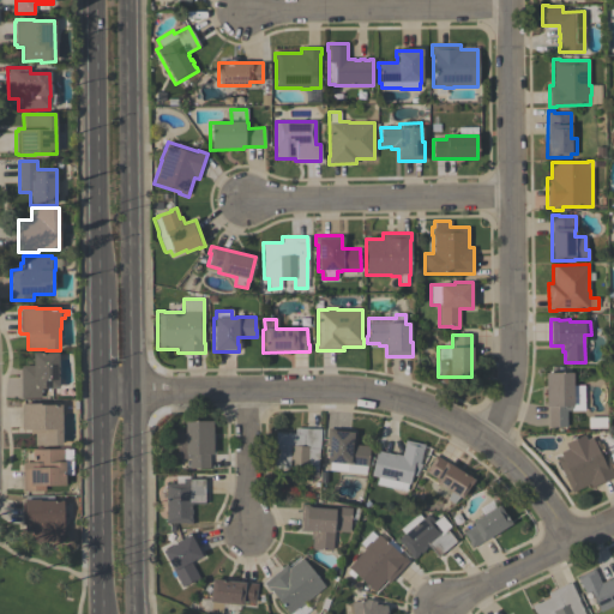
[(58,353),(59,389),(41,389),(41,399),(20,399),(20,365),(32,365),(32,353),(58,353)]
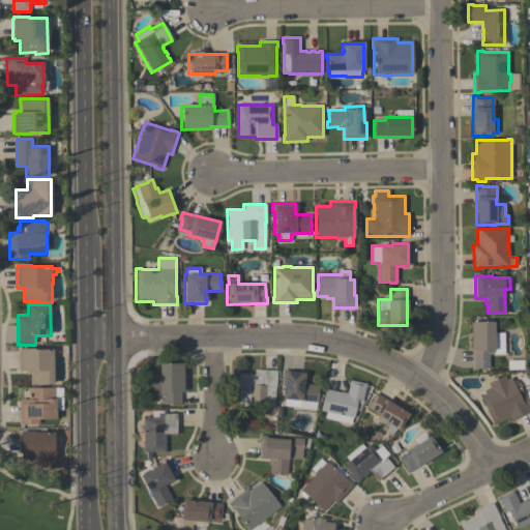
[(503,332),(504,354),(490,354),(490,369),(473,369),(473,351),(470,351),(470,322),(494,322),(494,332),(503,332)]
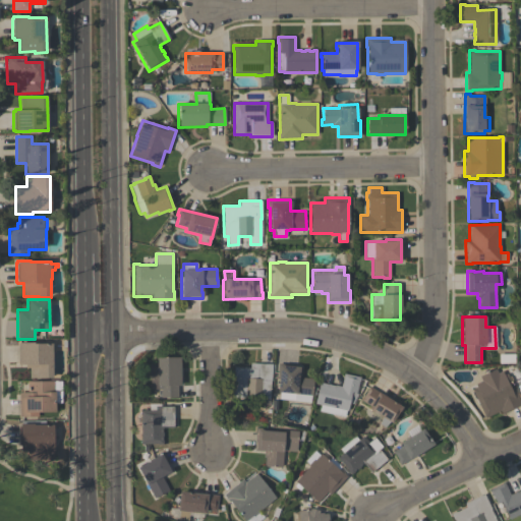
[(52,344),(52,378),(30,378),(30,367),(25,367),(25,364),(18,364),(18,343),(34,343),(34,344),(52,344)]
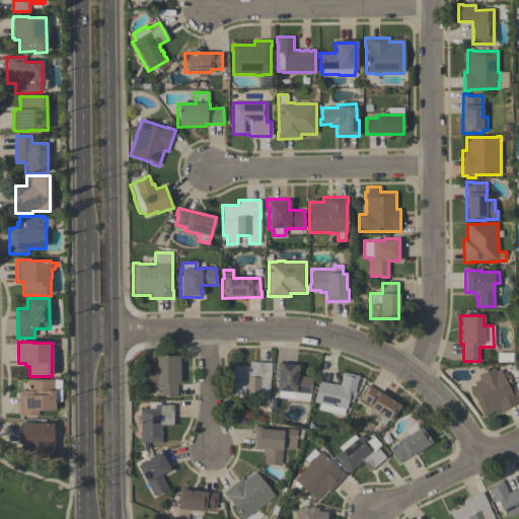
[(178,357),(179,385),(176,385),(176,396),(160,396),(160,388),(156,388),(156,385),(155,385),(155,357),(178,357)]
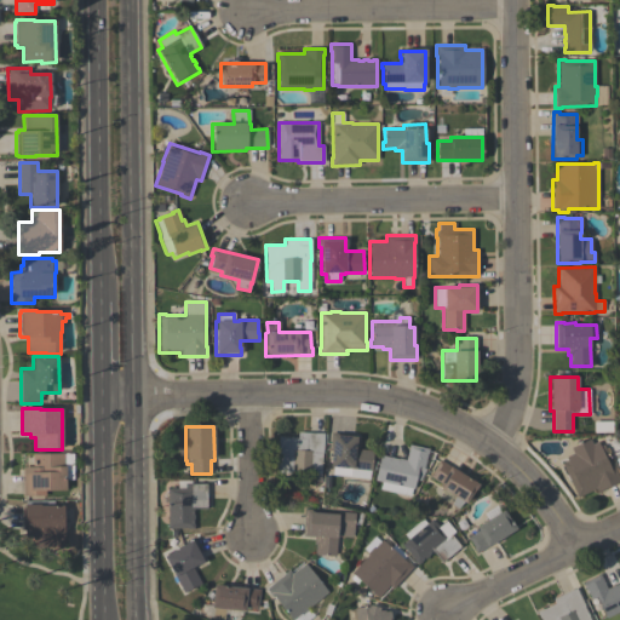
[(323,434),(323,454),(321,454),(320,482),(311,481),(311,482),(302,482),(302,475),(277,474),(277,454),(276,454),(277,437),(297,437),(297,432),(323,434)]
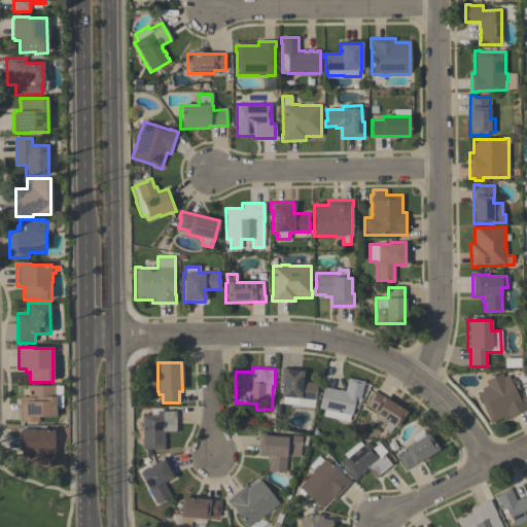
[(315,399),(297,398),(297,405),(281,402),(282,397),(280,397),(281,384),(279,384),(281,367),(303,370),(302,382),(317,383),(315,399)]
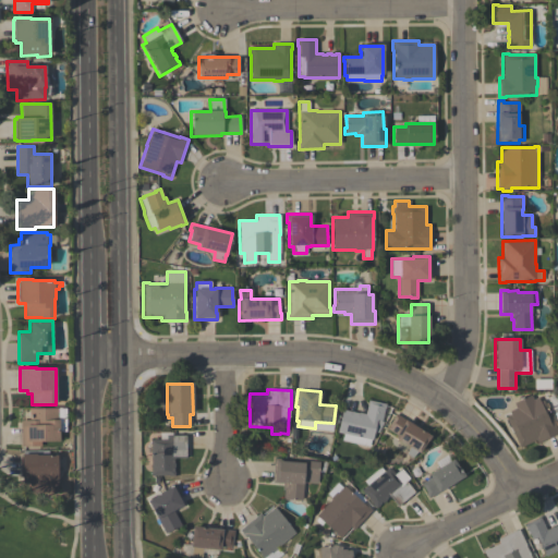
[(505,416),(510,414),(508,411),(514,408),(512,403),(531,395),(533,399),(537,397),(540,400),(543,399),(557,433),(537,443),(536,440),(520,448),(505,416)]
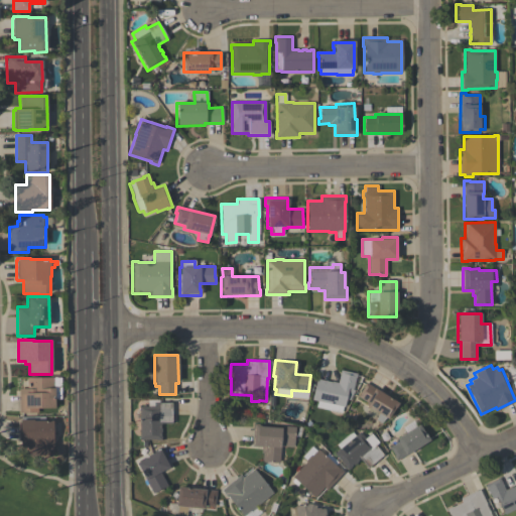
[(316,379),(338,383),(341,370),(357,374),(356,378),(355,378),(353,390),(354,390),(349,400),(346,399),(344,407),(343,406),(342,413),(315,407),(317,401),(311,400),(316,379)]
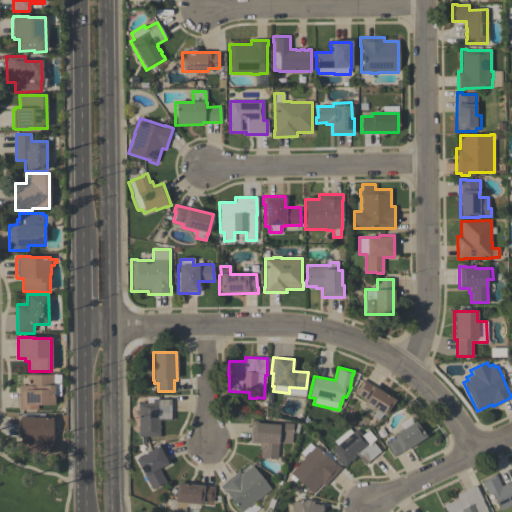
[(27,386),(27,374),(60,374),(61,395),(54,395),(54,405),(37,405),(37,410),(19,410),(18,386),(27,386)]
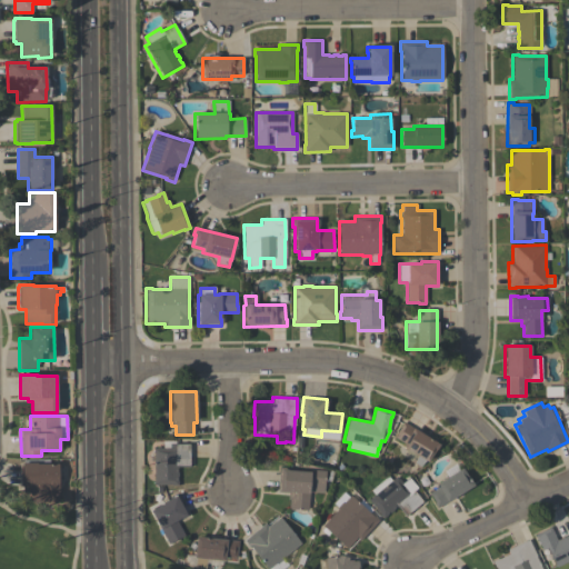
[(393,437),(400,428),(399,427),(402,422),(439,445),(437,449),(436,448),(427,462),(425,461),(420,467),(413,462),(418,457),(402,447),(405,443),(393,437)]
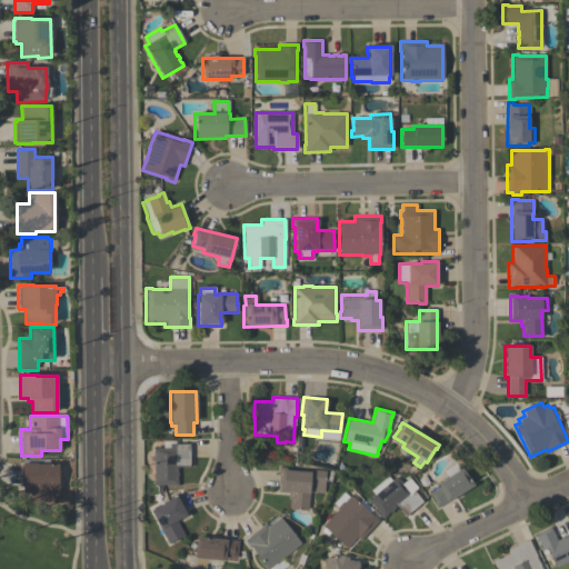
[(153,486),(153,448),(169,448),(169,443),(190,443),(190,468),(178,468),(178,469),(177,469),(177,472),(178,472),(178,478),(177,478),(177,481),(178,481),(178,486),(171,486),(171,485),(153,486)]
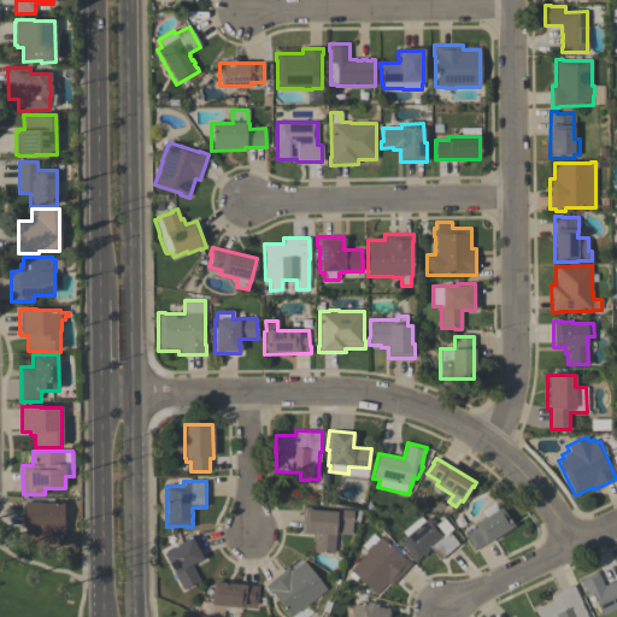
[(34,546),(34,535),(24,535),(24,528),(23,528),(23,505),(24,505),(24,503),(40,501),(40,504),(63,503),(64,545),(34,546)]
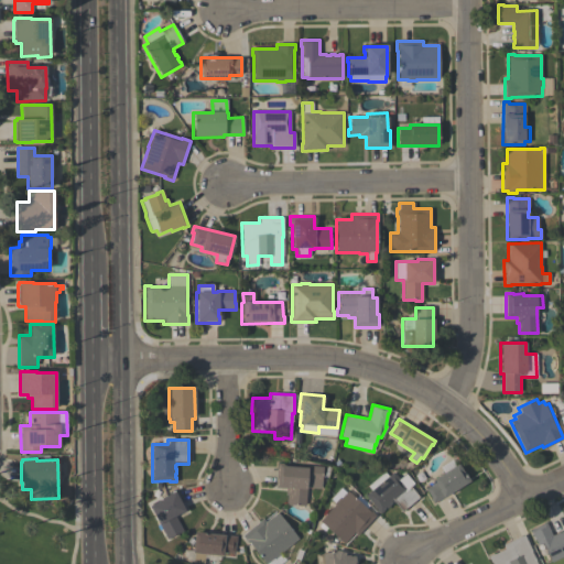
[(305,506),(285,505),(286,496),(284,496),(285,489),(274,488),(277,463),(284,464),(284,465),(306,466),(306,465),(323,467),(321,488),(306,487),(305,506)]
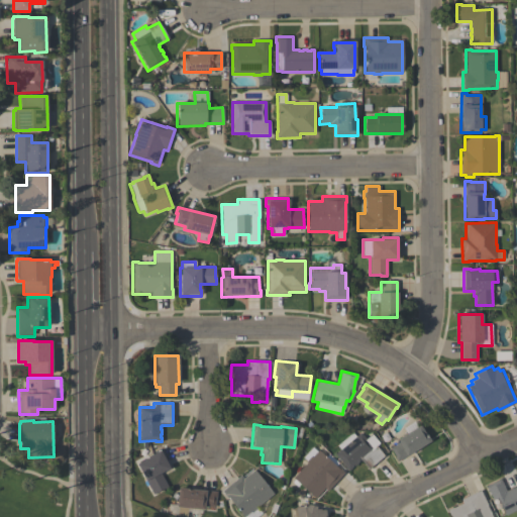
[(397,462),(394,457),(395,456),(390,448),(398,443),(396,440),(419,426),(425,435),(426,435),(430,441),(397,462)]
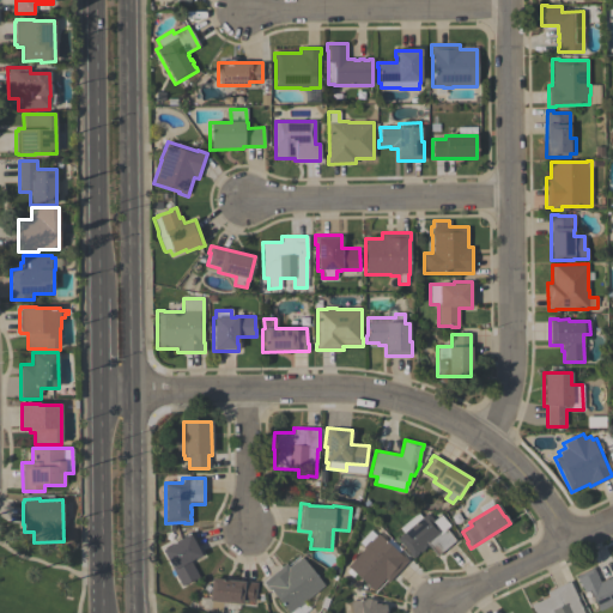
[(412,559),(407,553),(408,553),(396,538),(402,533),(399,528),(418,513),(422,517),(428,513),(434,521),(441,515),(450,526),(447,529),(456,541),(437,556),(429,546),(412,559)]
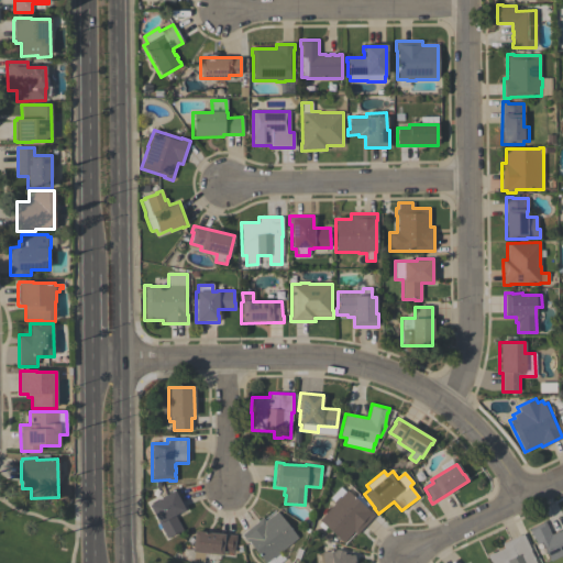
[(334,503),(330,498),(340,487),(344,492),(345,489),(354,497),(357,494),(368,505),(366,507),(375,515),(356,534),(354,532),(343,543),(326,528),(323,530),(318,525),(320,522),(318,520),(334,503)]
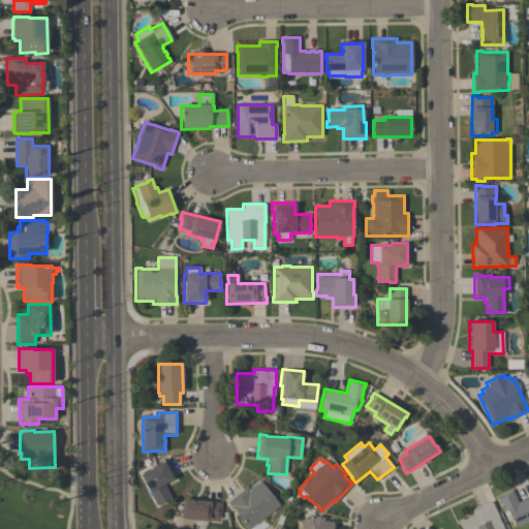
[(138,475),(158,465),(158,464),(163,461),(174,480),(164,486),(170,499),(155,506),(138,475)]
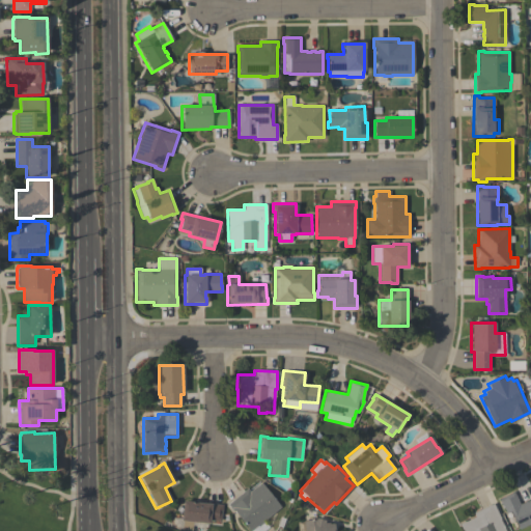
[(260,482),(280,507),(263,521),(264,522),(258,527),(257,526),(250,530),(232,510),(227,504),(247,488),(249,492),(260,482)]
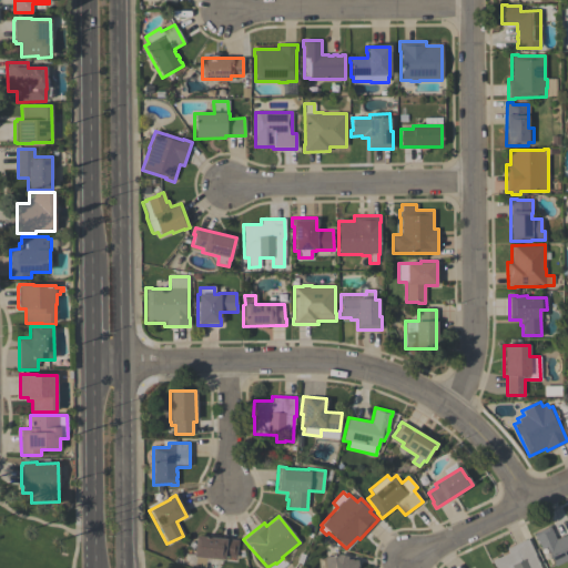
[(556,539),(561,536),(563,537),(567,535),(566,534),(567,533),(567,559),(555,566),(546,547),(540,550),(534,534),(549,526),(556,539)]
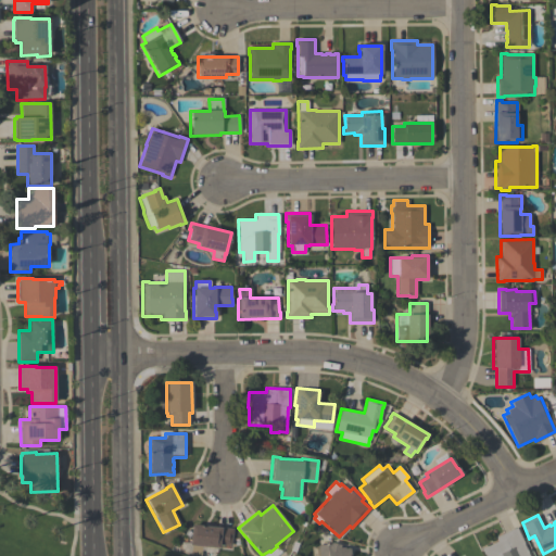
[(201,555),(190,555),(191,546),(189,546),(191,526),(219,528),(232,529),(232,534),(231,534),(230,546),(218,545),(218,550),(202,547),(201,555)]
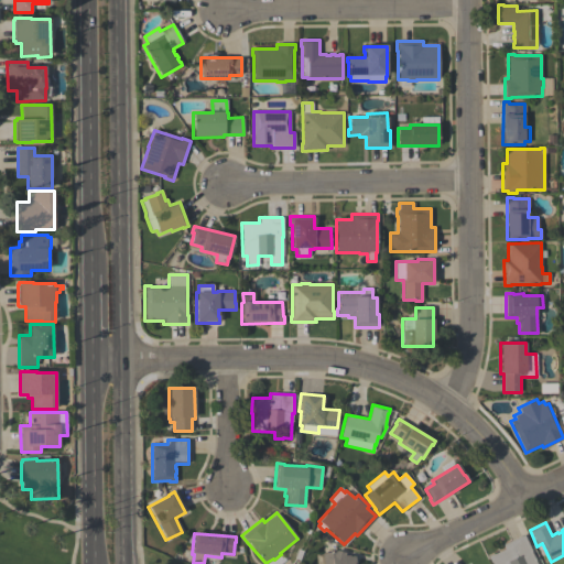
[(491,563),(490,563),(488,557),(505,550),(502,545),(523,534),(532,552),(531,552),(537,563),(491,563)]
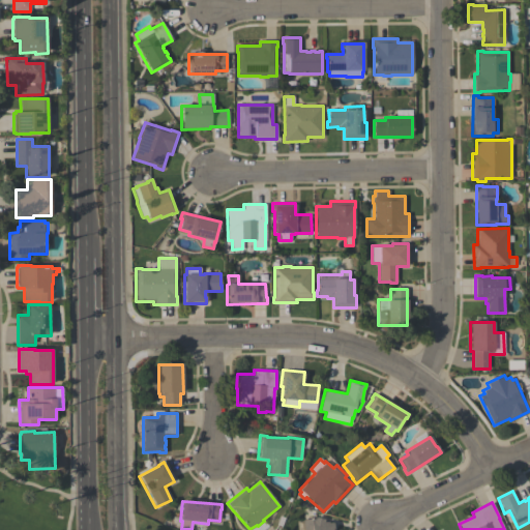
[(303,529),(302,520),(315,519),(316,518),(324,520),(324,523),(328,522),(328,523),(331,523),(331,524),(333,524),(333,529),(303,529)]
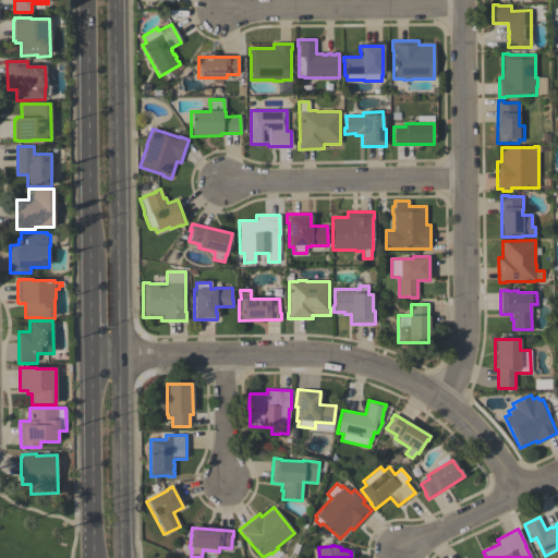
All buildings are outlined.
